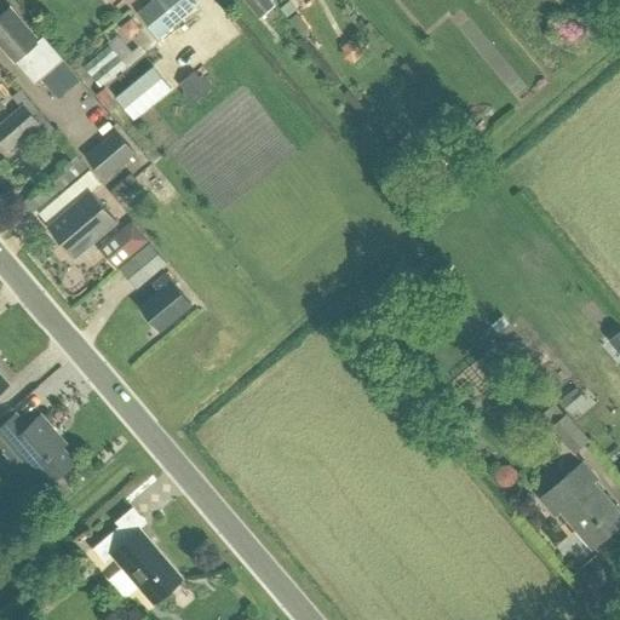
[(190,0),(150,0),(137,11),(159,38),(196,6),(190,0)]
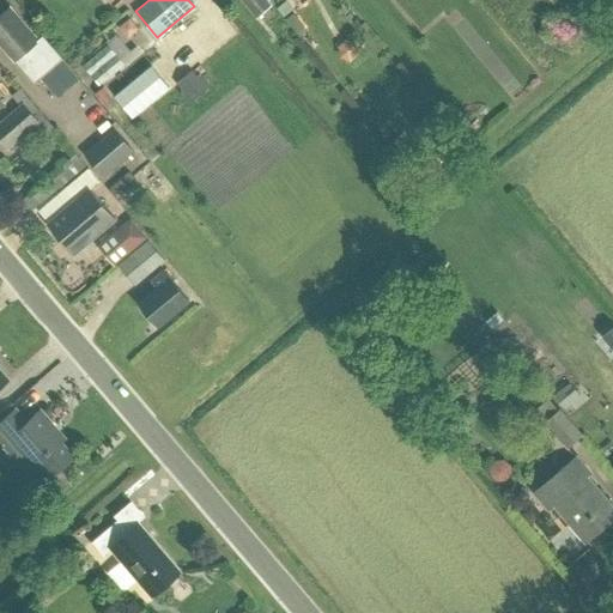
[(241,0),(258,19),(272,7),(266,0),(241,0)]
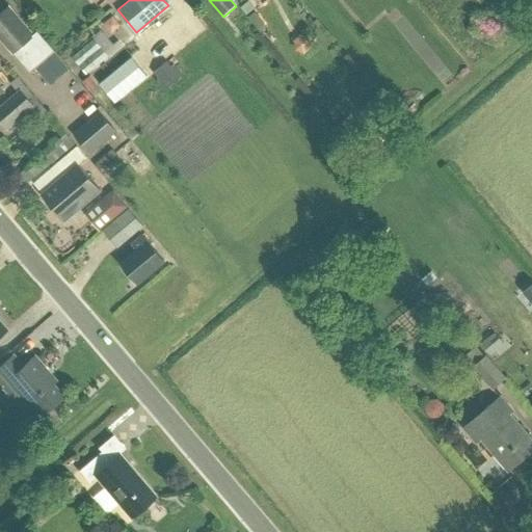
[(8,6),(0,14),(0,36),(31,72),(55,50),(37,30),(33,34),(9,7),(8,6)]
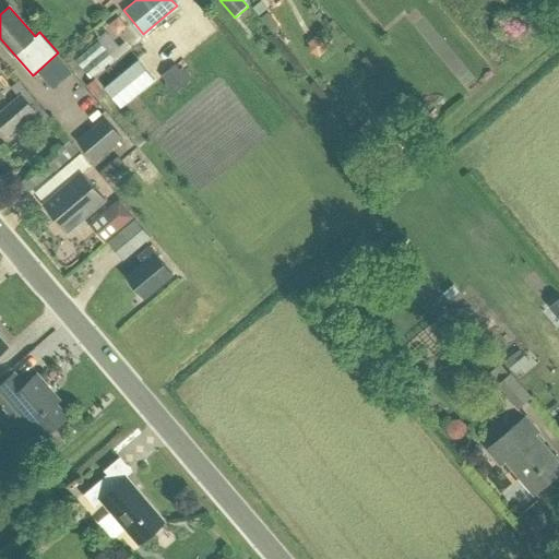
[(106,39),(83,59),(96,75),(120,56),(106,39)]
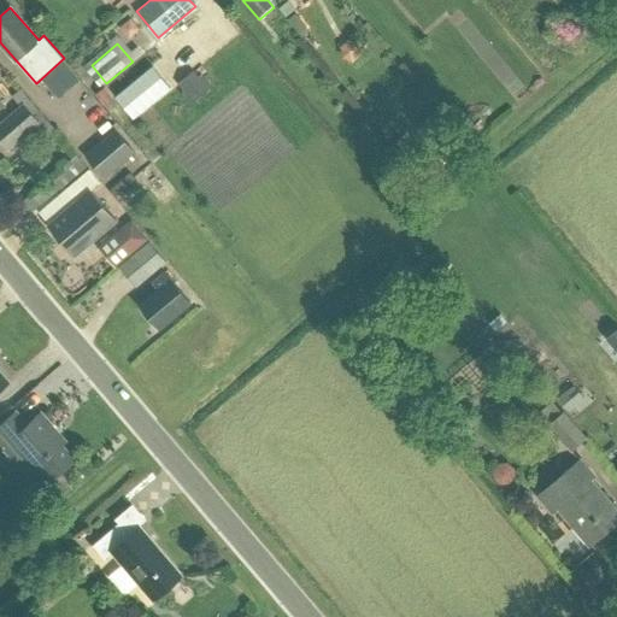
[(116,97),(134,118),(170,88),(152,68),(116,97)]
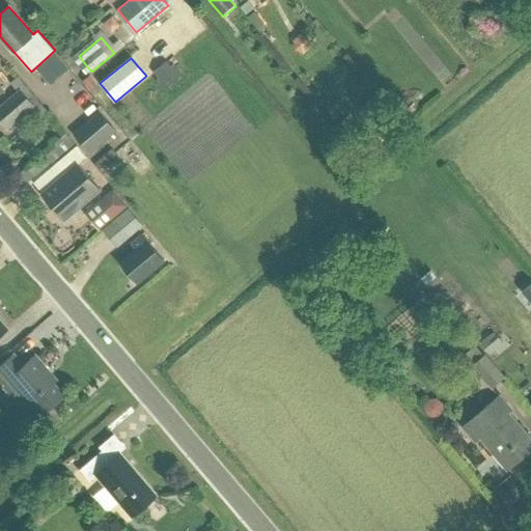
[(83,81),(89,90),(98,85),(90,76),(83,81)]
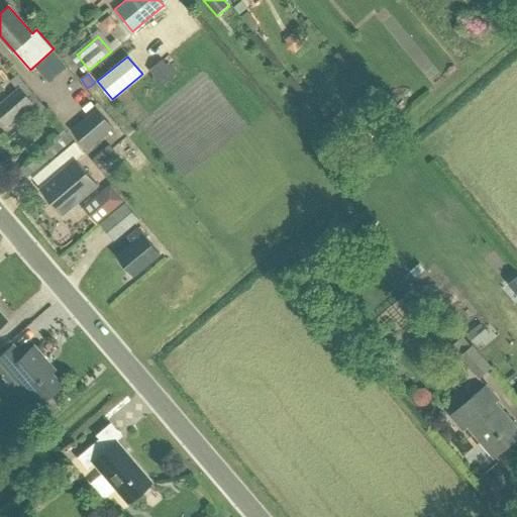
[(0,101),(0,123),(3,127),(30,104),(16,88),(0,101)]
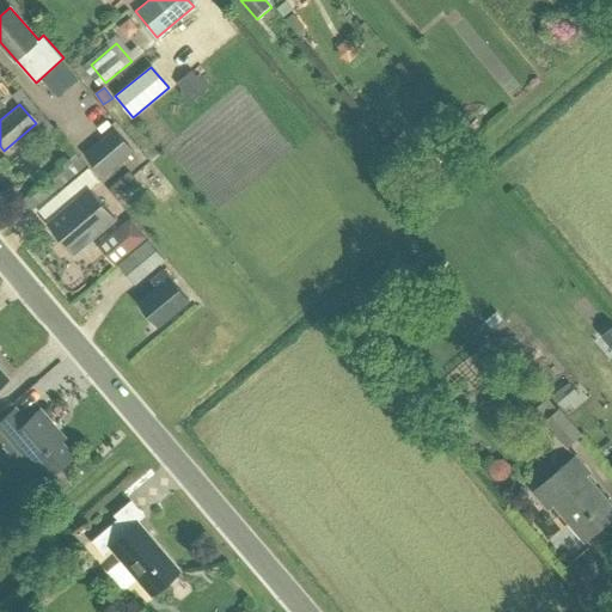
[(85,152),(105,176),(135,150),(115,126),(85,152)]
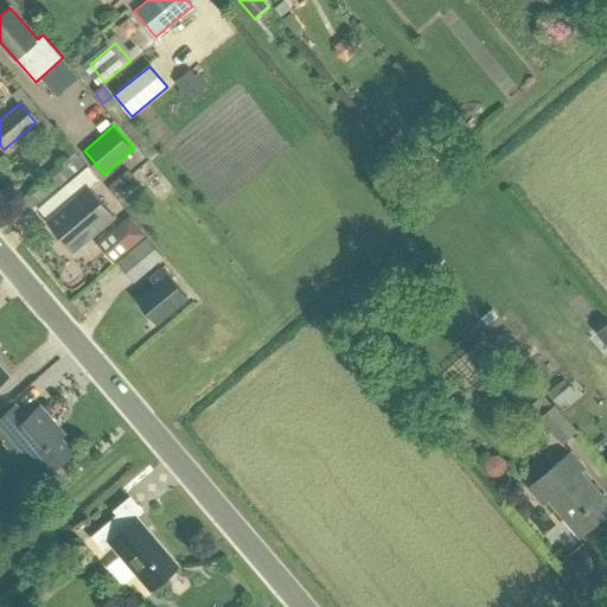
[(89,186),(97,179),(88,167),(65,186),(75,198),(48,222),(74,253),(115,217),(89,186)]
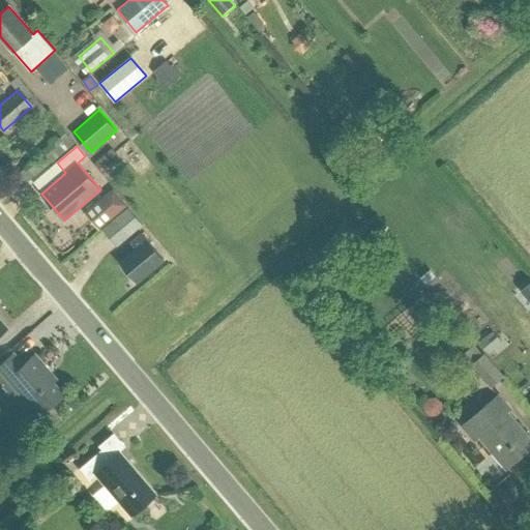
[(118,147),(108,158),(130,178),(146,160),(135,150),(128,157),(118,147)]
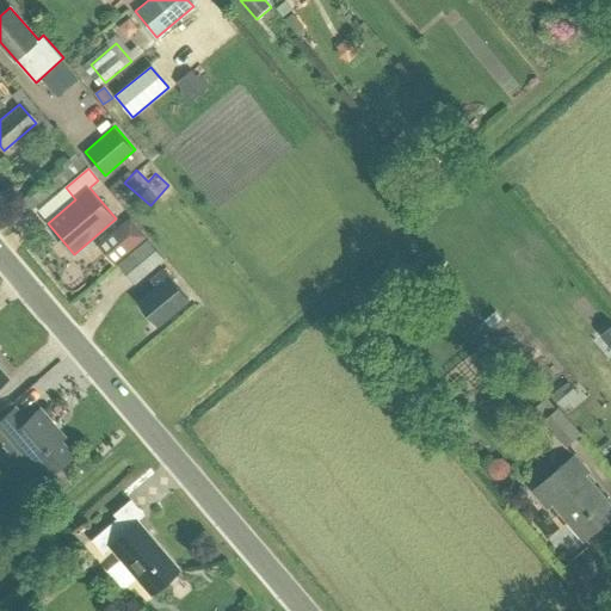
[(115,232),(130,251),(147,236),(131,217),(115,232)]
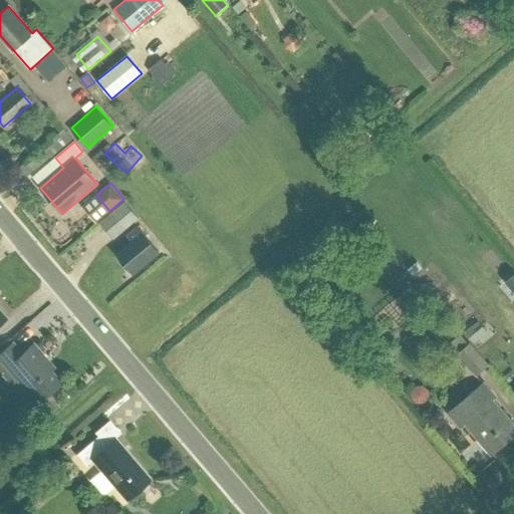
[(139,216),(123,199),(109,211),(98,221),(114,238),(139,216)]
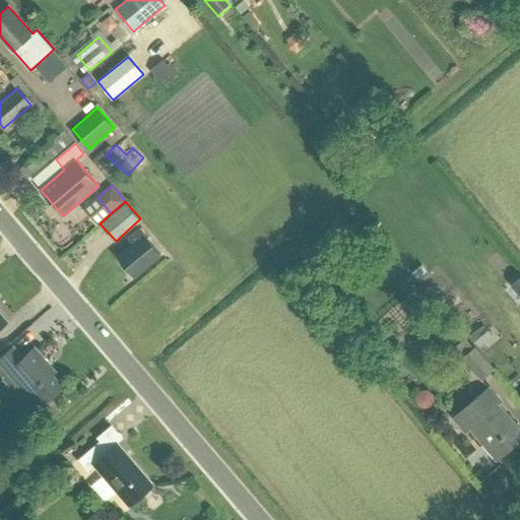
[(139,229),(129,237),(134,243),(119,256),(134,275),(160,254),(139,229)]
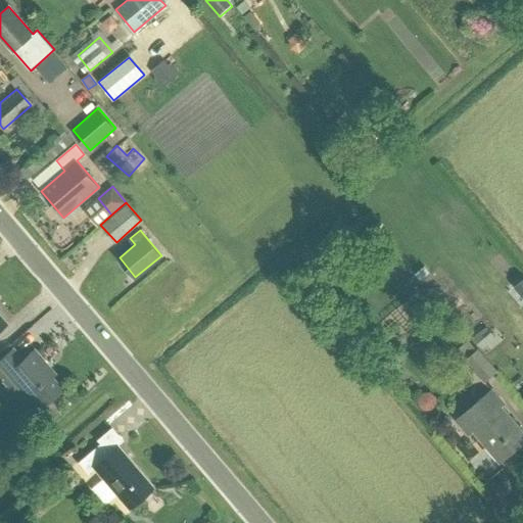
[(485,325),(471,337),(478,346),(479,347),(493,336),(485,325)]
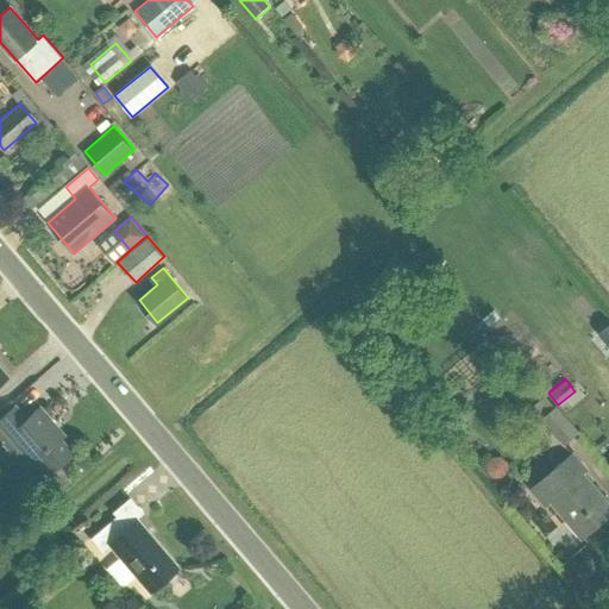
[(540,416),(563,444),(578,429),(558,405),(557,403),(540,416)]
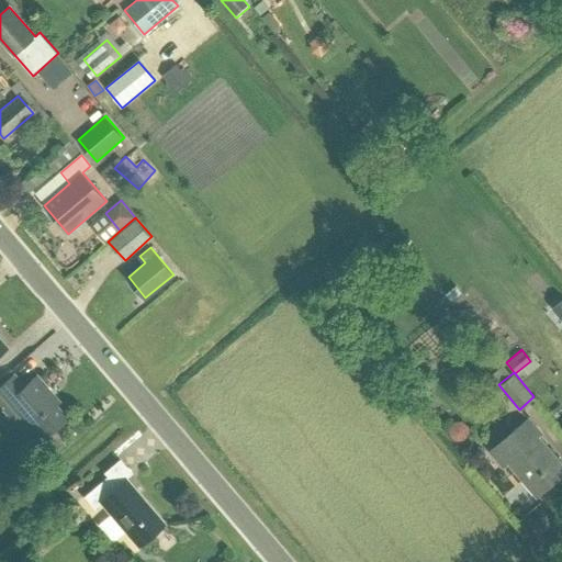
[(12,374),(0,384),(0,406),(11,420),(17,414),(38,439),(64,417),(54,404),(57,401),(36,375),(23,386),(12,374)]
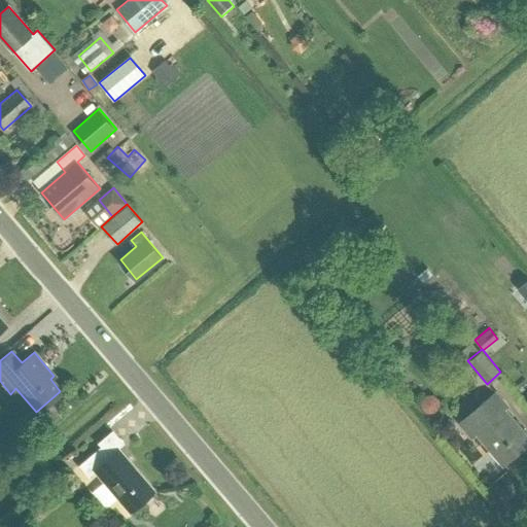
[(478,431),(504,462),(526,443),(526,435),(504,409),(506,406),(495,391),(461,420),(473,435),(478,431)]
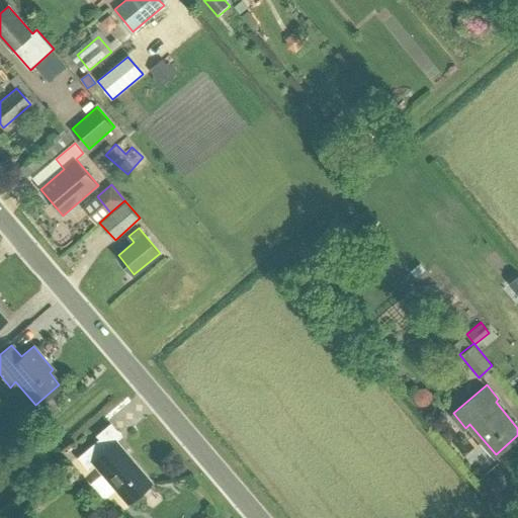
[(116,441),(107,449),(99,439),(77,457),(87,469),(89,468),(88,466),(92,462),(127,503),(152,483),(141,469),(116,441)]
